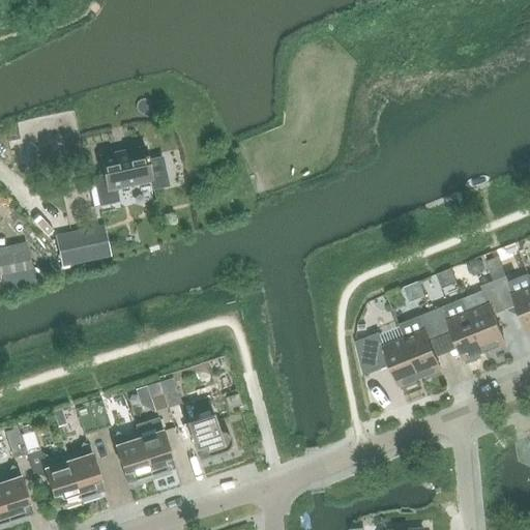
[(153,189),(169,185),(163,157),(148,160),(145,146),(100,156),(106,179),(95,181),(100,205),(119,201),(116,188),(151,181),(153,189)]
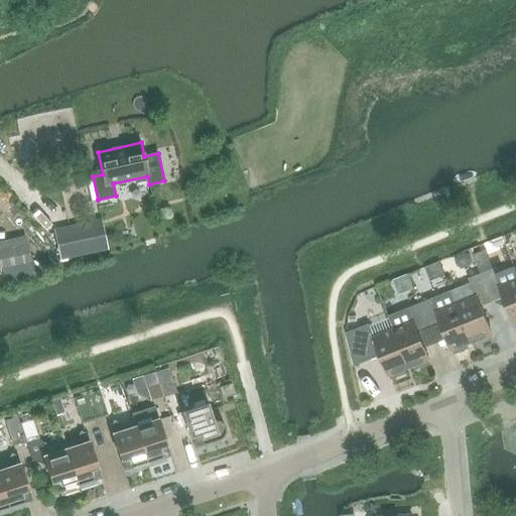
[(0,215),(6,224),(17,216),(0,192),(0,215)]
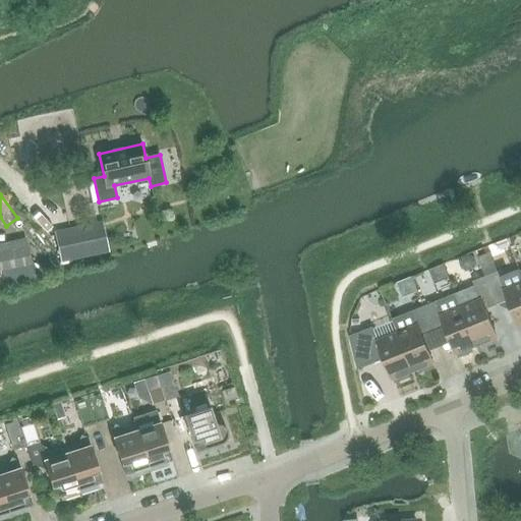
[(104,227),(56,237),(62,262),(109,252),(104,227)]
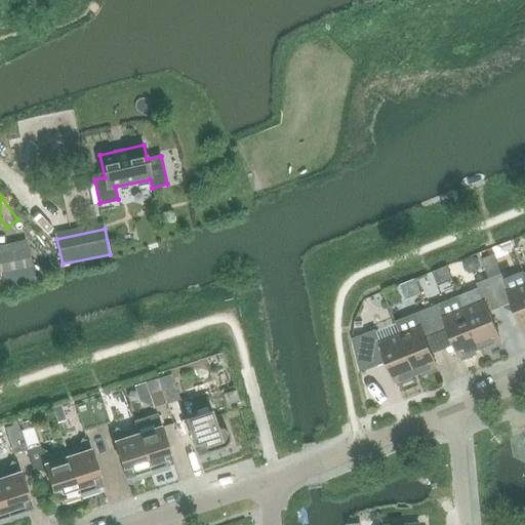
[(0,293),(35,283),(32,267),(33,266),(29,248),(0,253),(0,293)]
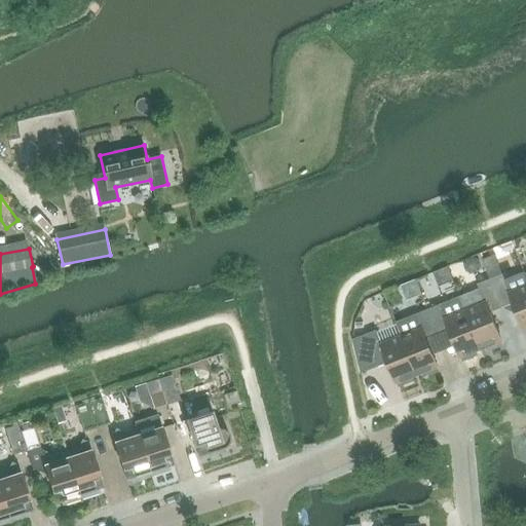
[(525,331),(525,330),(525,274),(525,273),(524,271),(503,279),(501,274),(490,278),(501,307),(514,303),(525,331)]
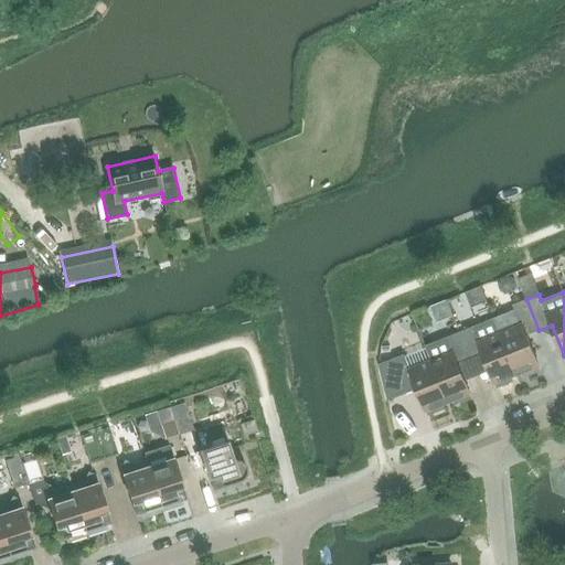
[(521,324),(500,333),(516,374),(523,372),(524,375),(539,370),(537,366),(539,365),(526,336),(539,330),(526,299),(513,305),(521,324)]
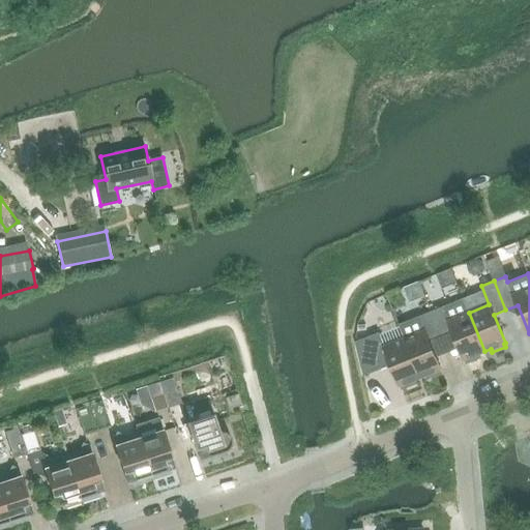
[(479,354),(484,351),(469,313),(464,298),(431,312),(441,335),(452,331),(464,359),(466,359),(467,362),(480,357),(479,354)]
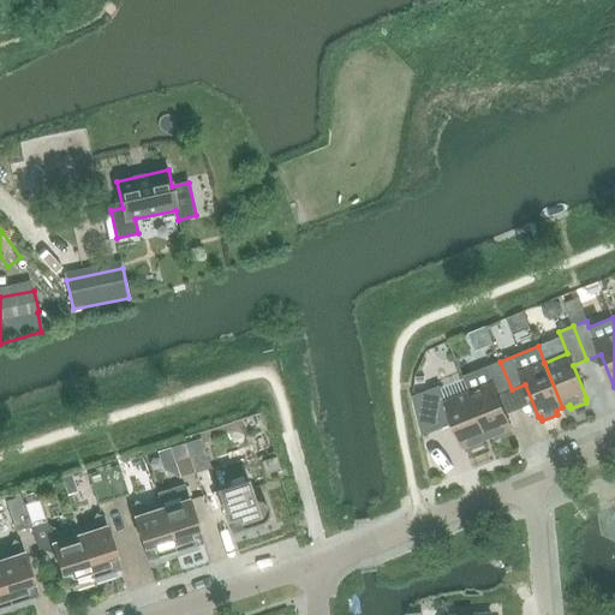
[(499,395),(512,389),(500,362),(463,376),(470,393),(488,437),(495,435),(496,439),(512,433),(509,429),(512,428),(499,395)]
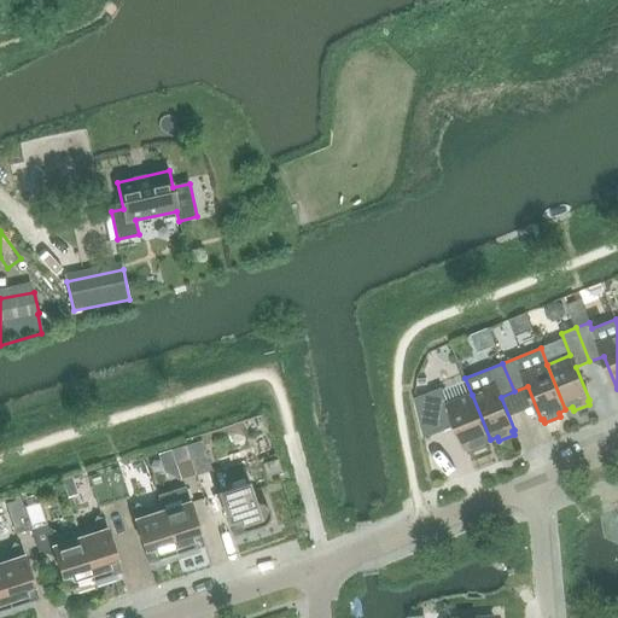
[(417,398),(423,429),(424,438),(456,426),(466,449),(468,449),(470,453),(485,447),(483,443),(490,439),(472,395),(448,404),(441,388),(417,398)]
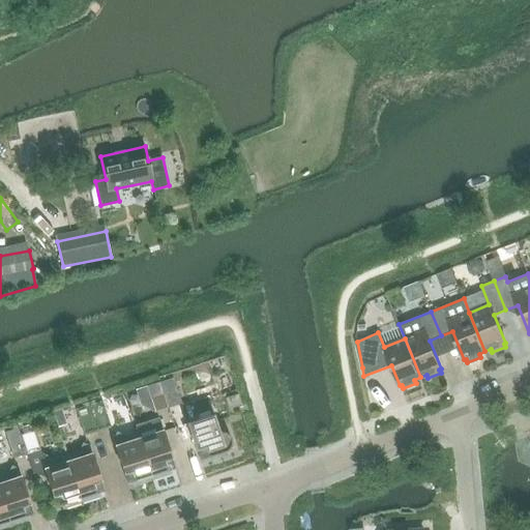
[(173,377),(160,381),(169,407),(181,403),(173,377)]
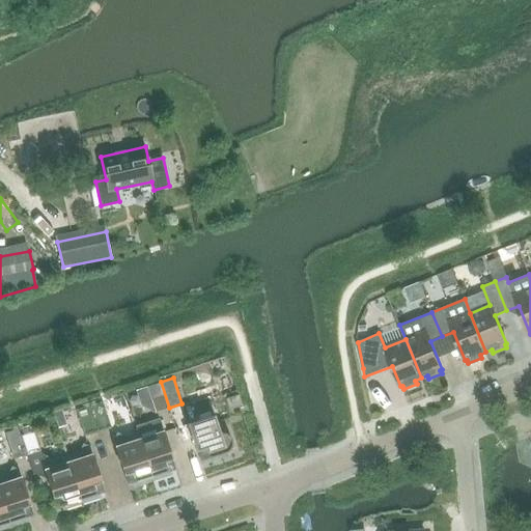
[(169,408),(161,382),(147,387),(156,412),(169,408)]
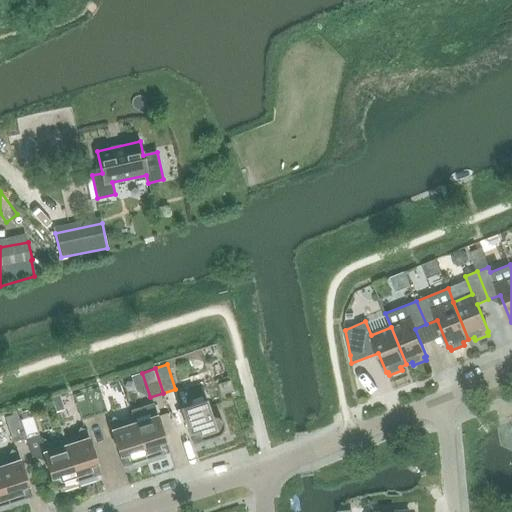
[(221,395),(233,390),(230,380),(217,384),(221,395)]
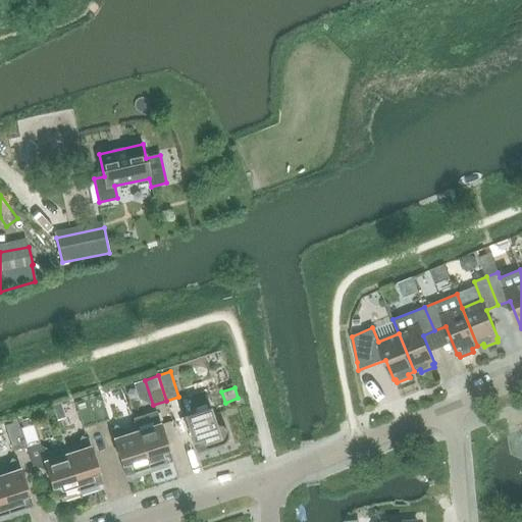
[(101,395),(88,399),(96,423),(109,419),(101,395)]
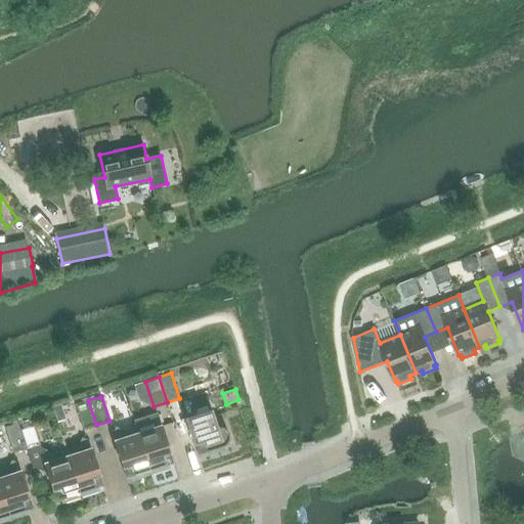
[(88,400),(75,404),(83,430),(96,425),(88,400)]
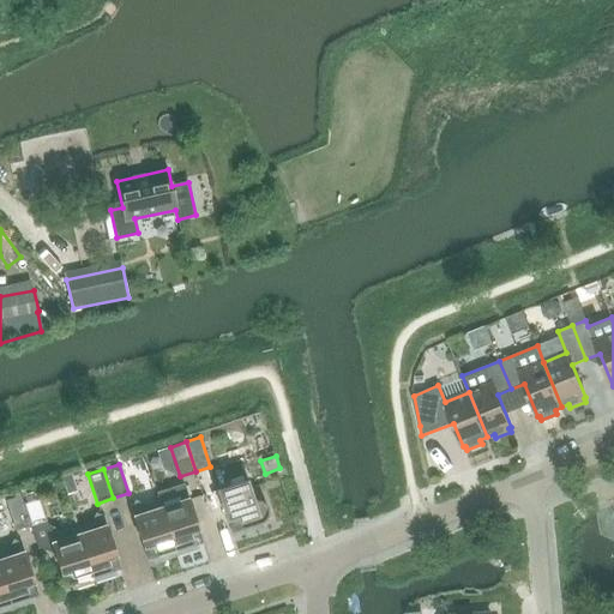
[(265,519),(269,513),(268,507),(265,503),(259,499),(253,500),(245,473),(229,479),(220,474),(216,481),(232,531),(239,529),(240,533),(262,527),(260,523),(265,519)]
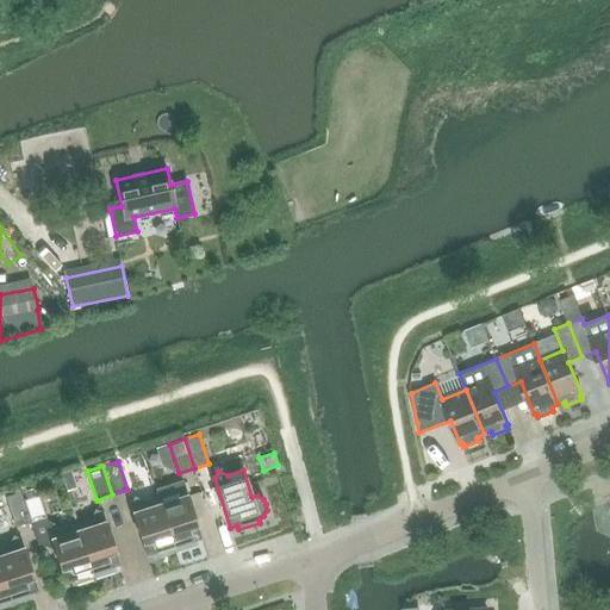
[(201,537),(182,480),(155,489),(157,498),(160,504),(175,549),(195,543),(194,540),(201,537)]
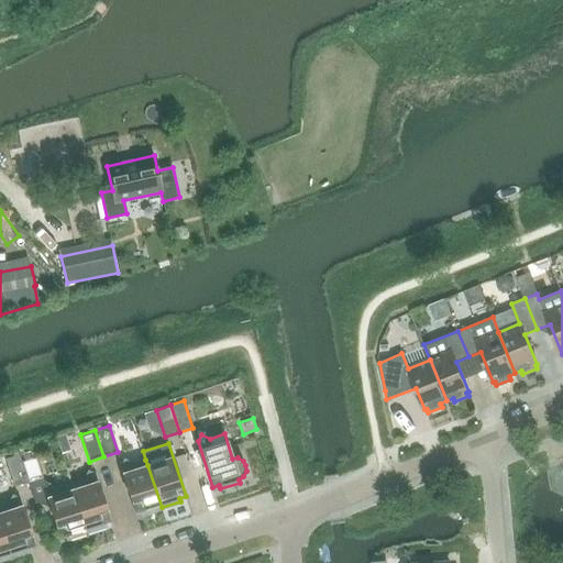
[(42,477),(33,450),(20,454),(29,482),(42,477)]
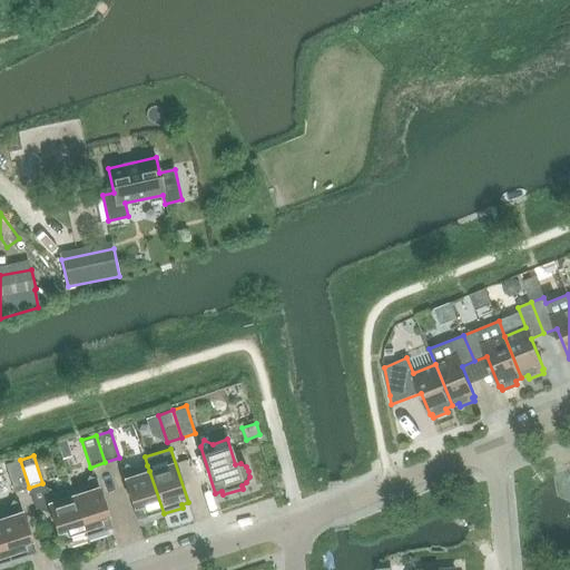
[(15,492),(29,488),(20,460),(6,464),(15,492)]
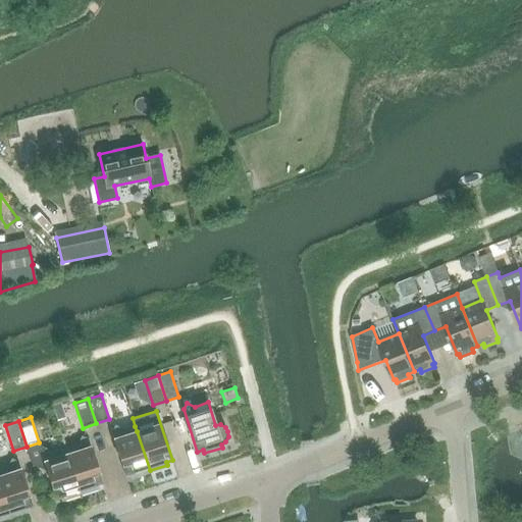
[(150,470),(137,431),(135,426),(122,429),(115,426),(111,432),(125,475),(132,473),(133,476),(150,470)]
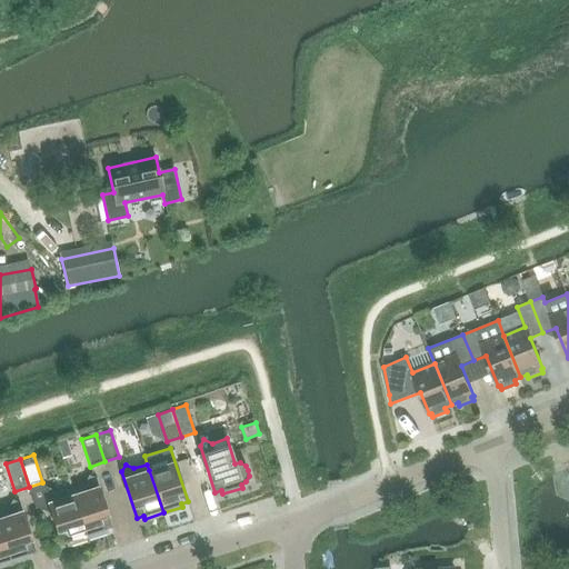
[(85,485),(71,489),(87,538),(106,531),(105,528),(111,527),(97,479),(89,476),(85,485)]
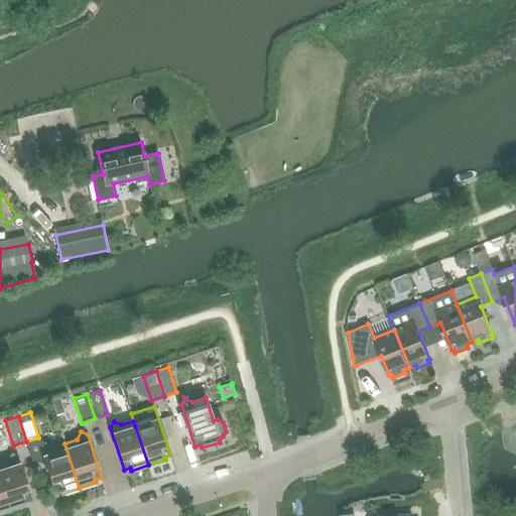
[(62,493),(79,488),(65,443),(52,447),(45,443),(41,449),(55,492),(61,490),(62,493)]
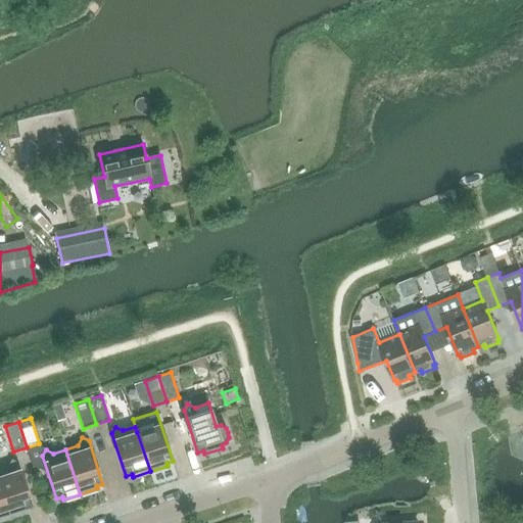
[(8,468),(0,470),(0,485),(10,517),(28,511),(27,508),(33,507),(18,463),(11,460),(8,468)]
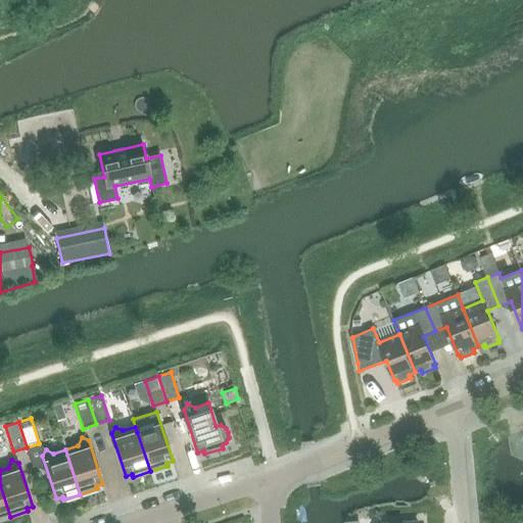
[(0,520),(10,517),(0,485),(0,520)]
